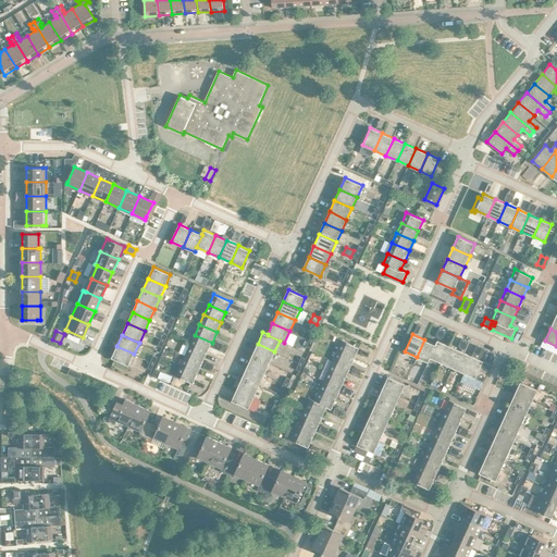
[(195,335),(190,345),(207,353),(212,343),(195,335)]
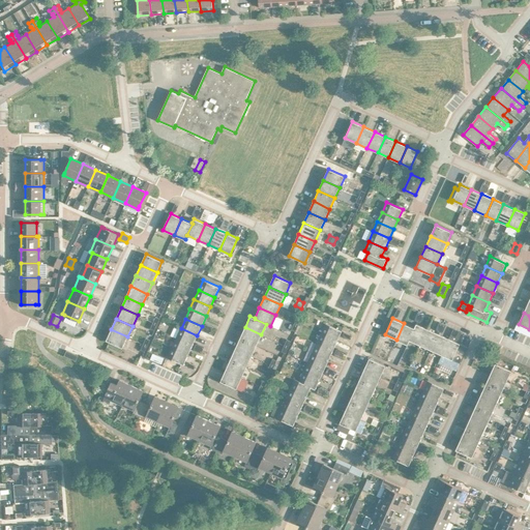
[(326,323),(321,333),(337,341),(342,330),(326,323)]
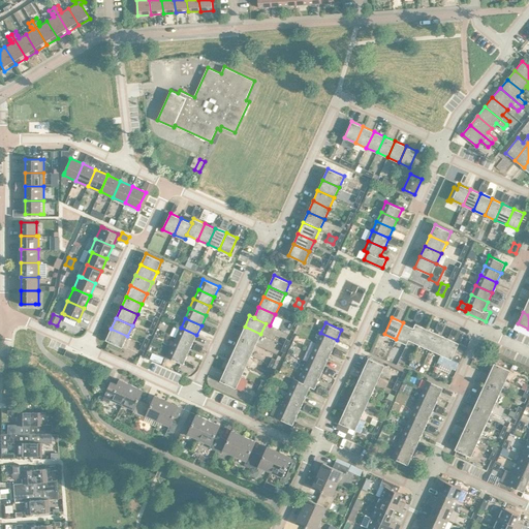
[(407,344),(409,339),(408,339),(413,328),(403,322),(396,339),(407,344)]
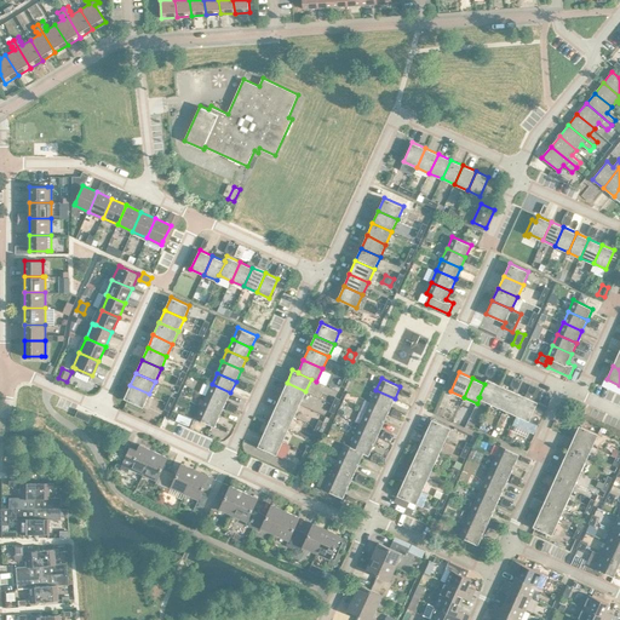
[(478,397),(480,397),(492,403),(500,384),(487,379),(484,384),(478,397)]
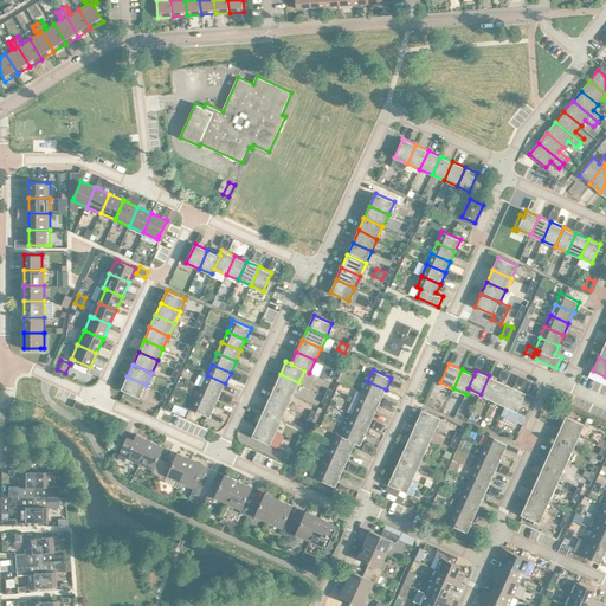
[(281,374),(275,386),(294,395),(298,382),(281,374)]
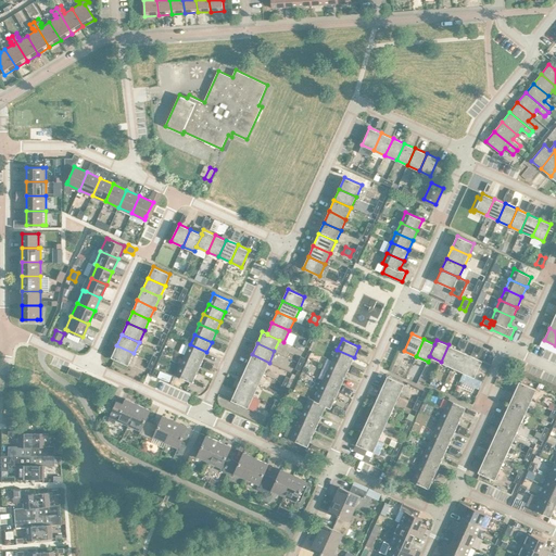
[(190,344),(185,354),(202,362),(206,352),(190,344)]
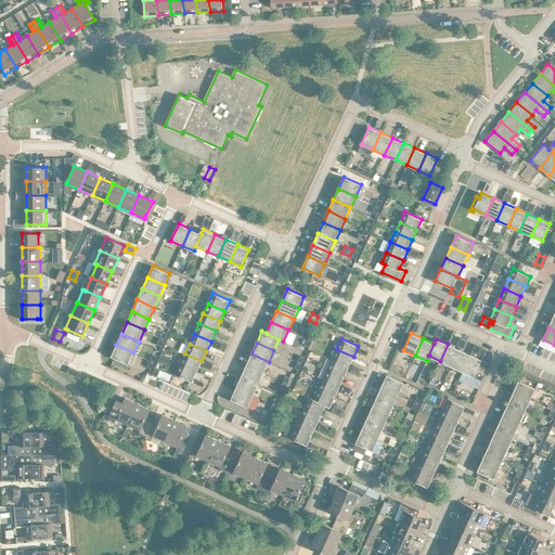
[(440,361),(451,366),(459,349),(448,344),(440,361)]
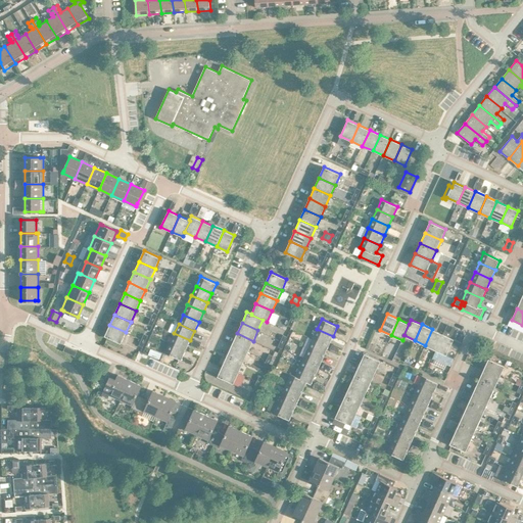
[(126,332),(109,325),(105,336),(121,343),(126,332)]
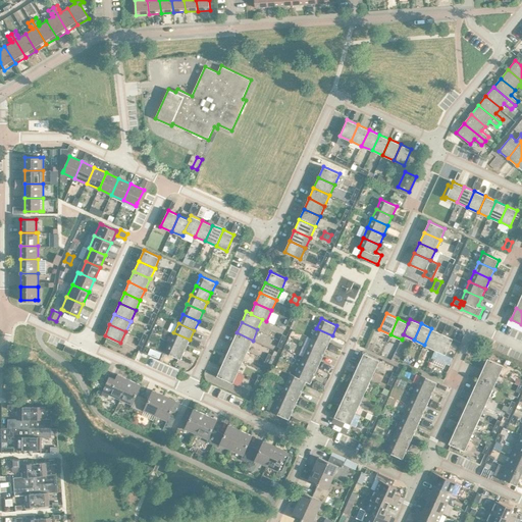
[(316,328),(312,337),(328,345),(332,335),(316,328)]
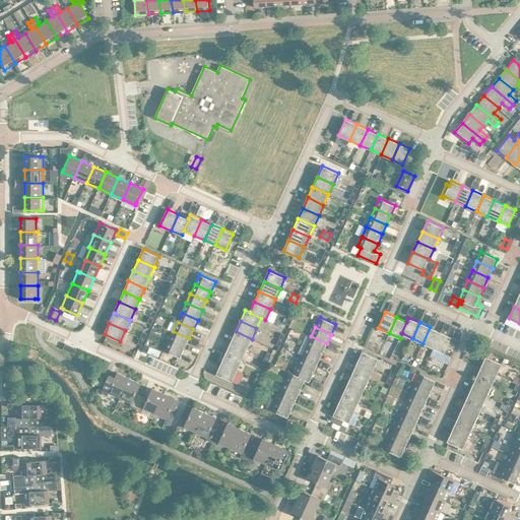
[(423,343),(433,348),(441,332),(430,327),(423,343)]
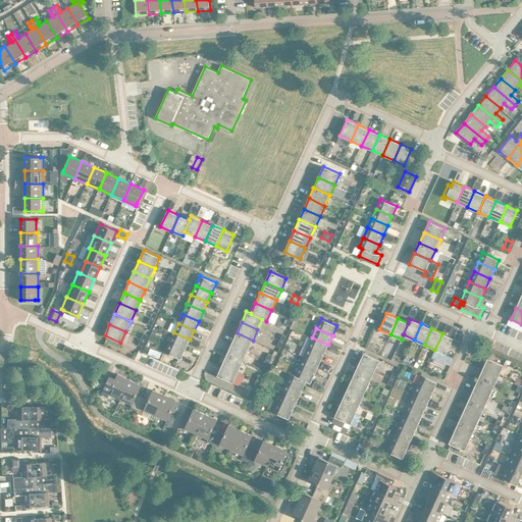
[(173,332),(169,342),(186,350),(190,340),(173,332)]
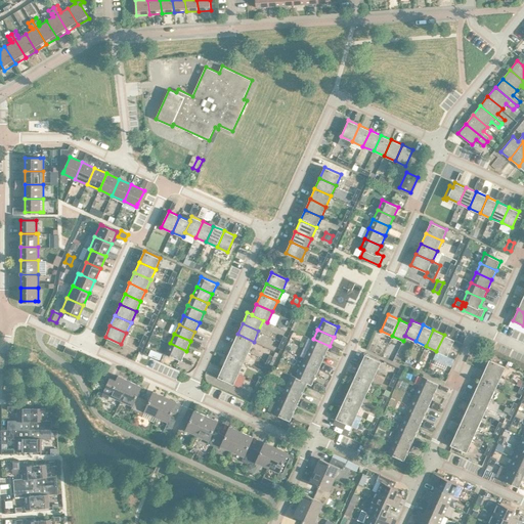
[(237,334),(232,345),(249,352),(254,342),(237,334)]
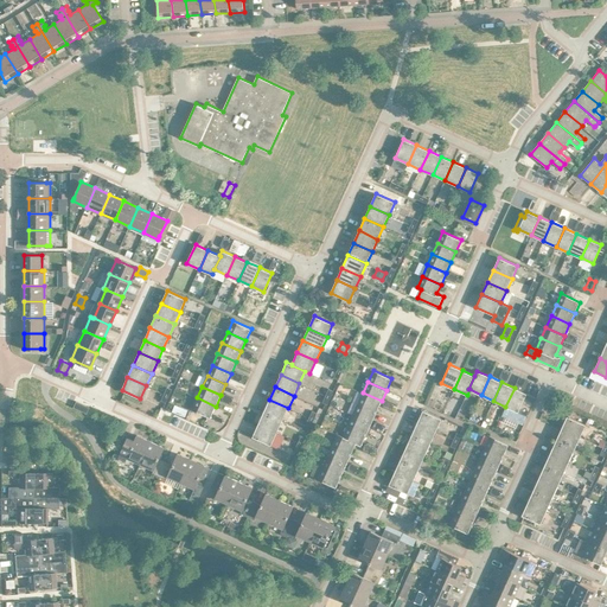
[(515,388),(505,407),(518,411),(526,394),(515,388)]
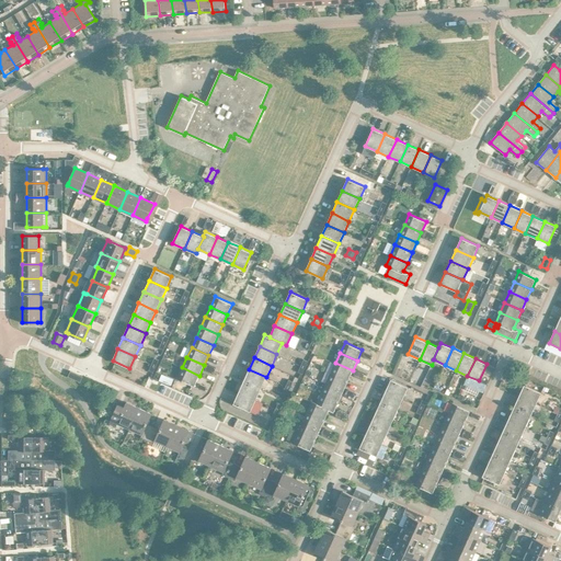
[(335,363),(331,373),(347,381),(353,370),(335,363)]
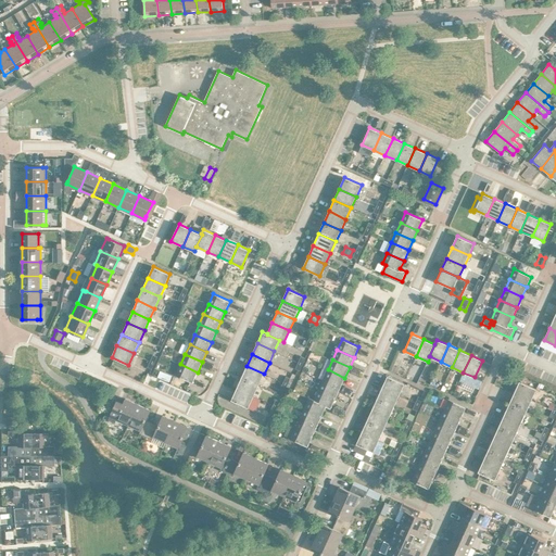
[(198,373),(180,364),(176,375),(192,382),(198,373)]
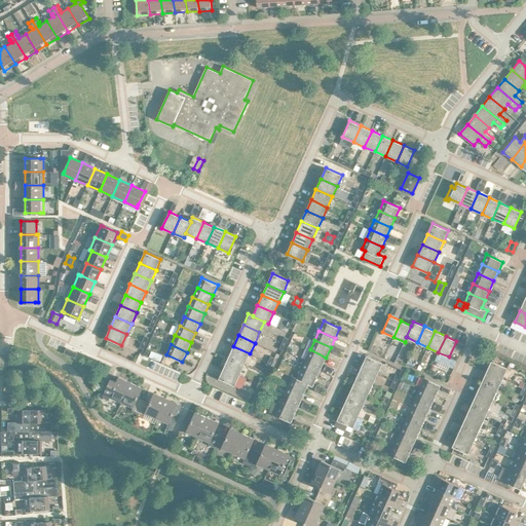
[(233,346),(228,357),(245,364),(250,353),(233,346)]
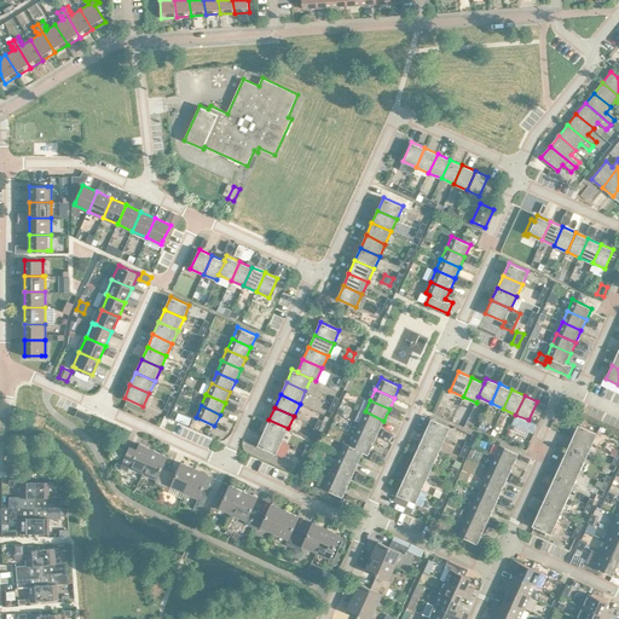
[(75,415),(88,422),(92,415),(77,409),(75,415)]
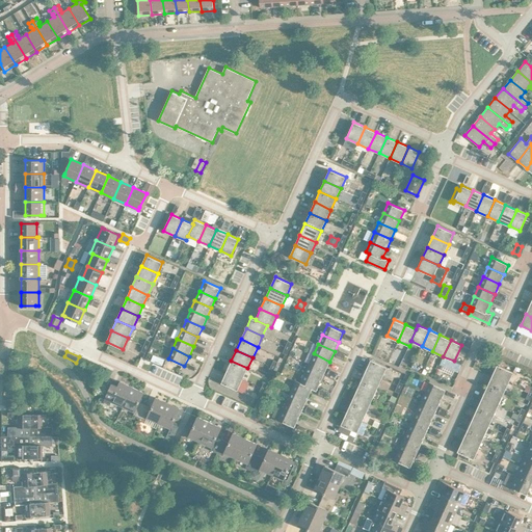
[(314,353),(310,364),(325,371),(329,362),(314,353)]
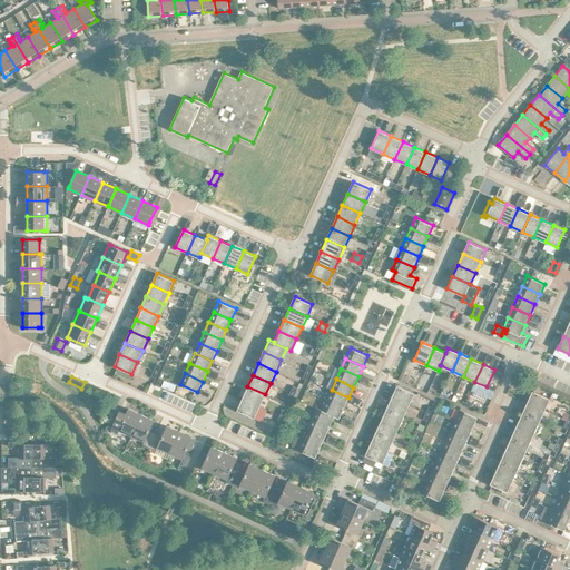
[(397,385),(392,397),(410,405),(414,393),(397,385)]
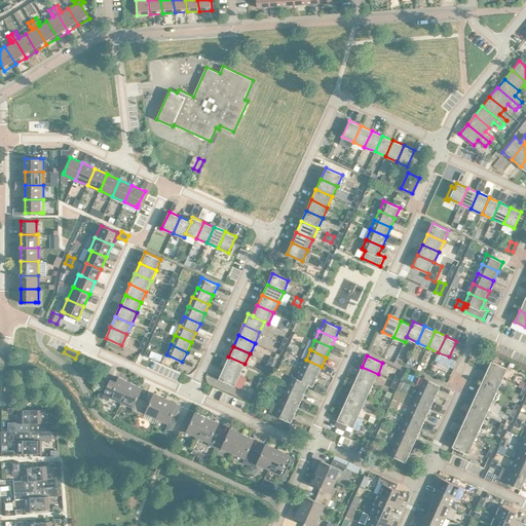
[(228,357),(224,368),(239,375),(245,364),(228,357)]
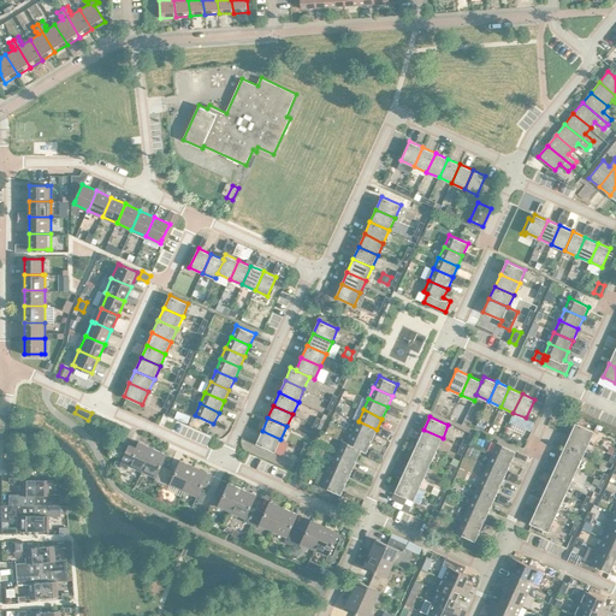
[(359,421),(353,432),(372,440),(377,430),(359,421)]
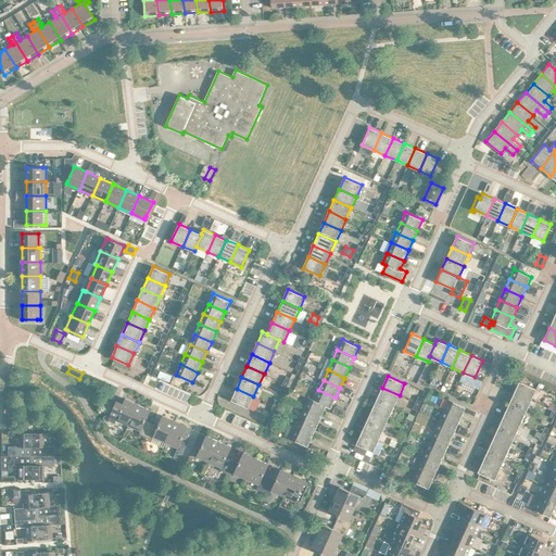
[(519,381),(514,393),(531,401),(536,389),(519,381)]
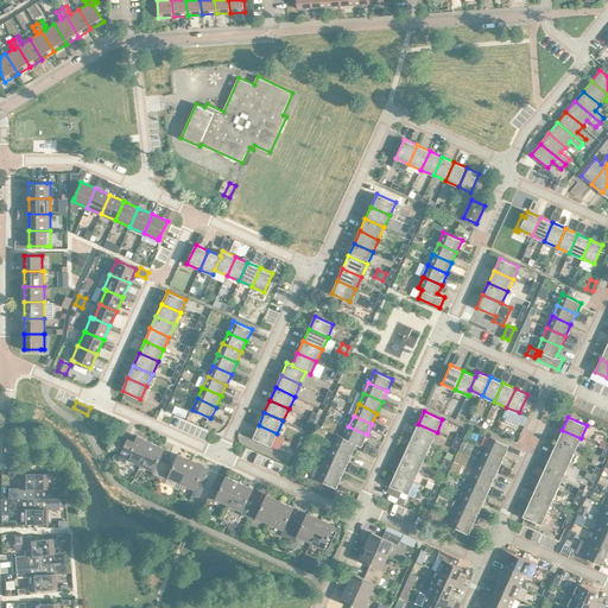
[(418,424),(412,436),(431,444),(437,432),(418,424)]
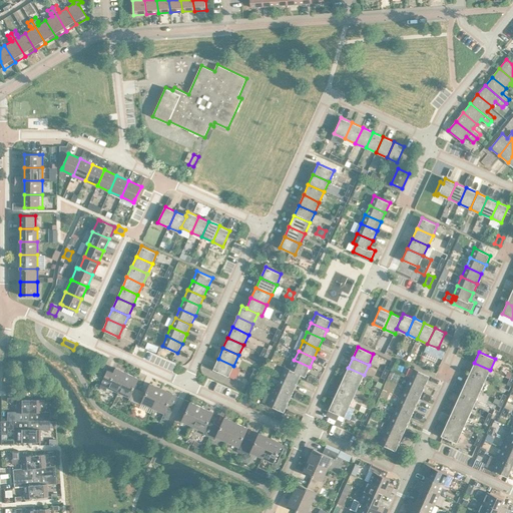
[(233,366),(218,359),(213,369),(228,376),(233,366)]
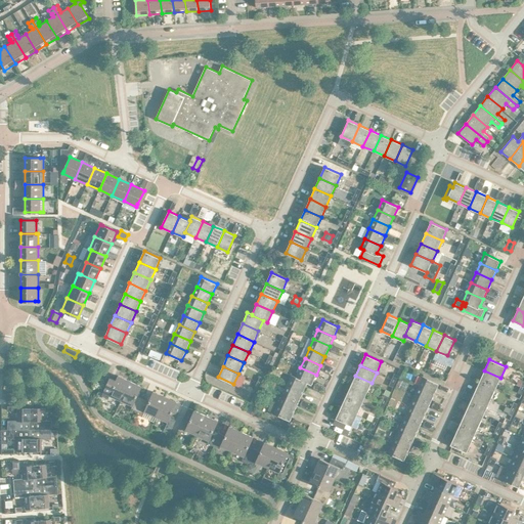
[(300,367),(296,377),(307,382),(307,383),(312,385),(316,375),(300,367)]
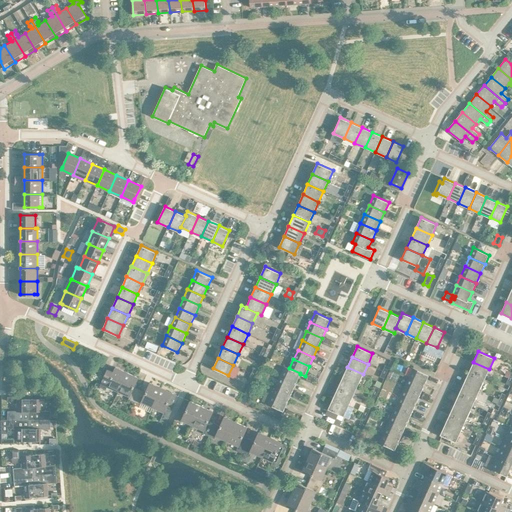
[(473,362),(469,372),(484,379),(489,369),(473,362)]
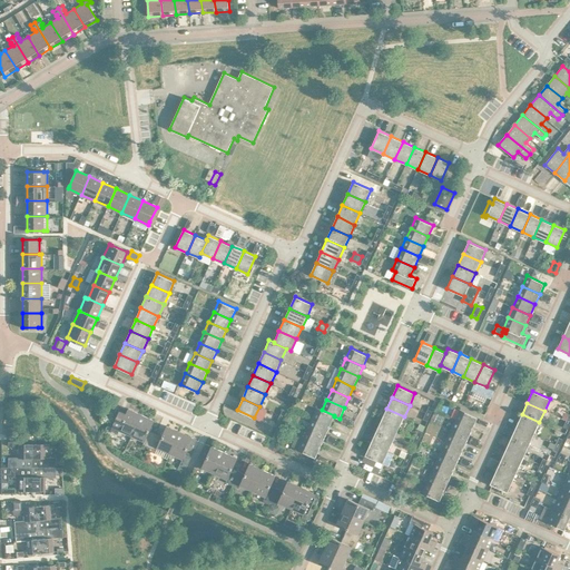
[(317,408),(312,419),(330,426),(334,416),(334,415),(322,410),(317,408)]
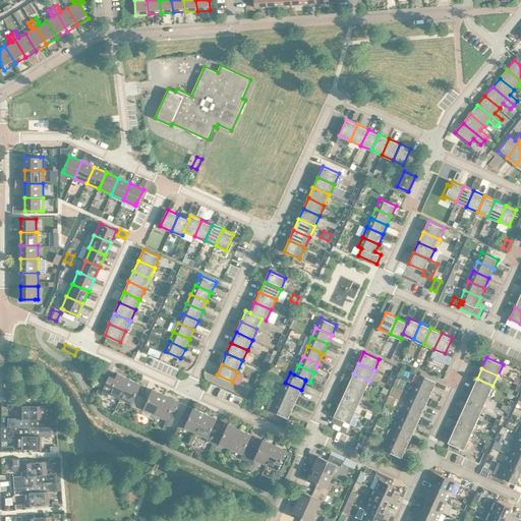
[(109,392),(121,398),(129,379),(118,373),(114,383),(111,382),(113,378),(110,375),(102,393),(108,396),(109,392)]
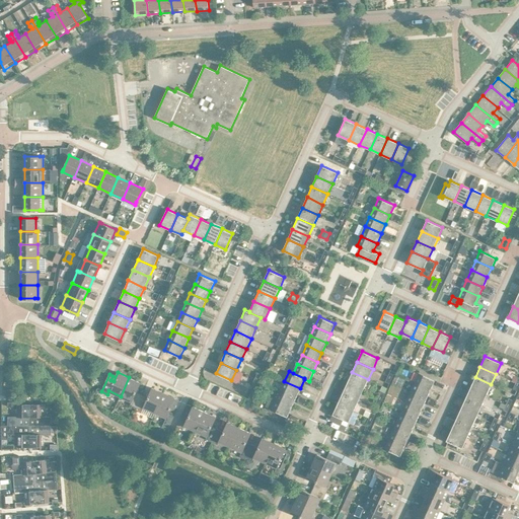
[(352,372),(347,382),(363,389),(368,379),(352,372)]
